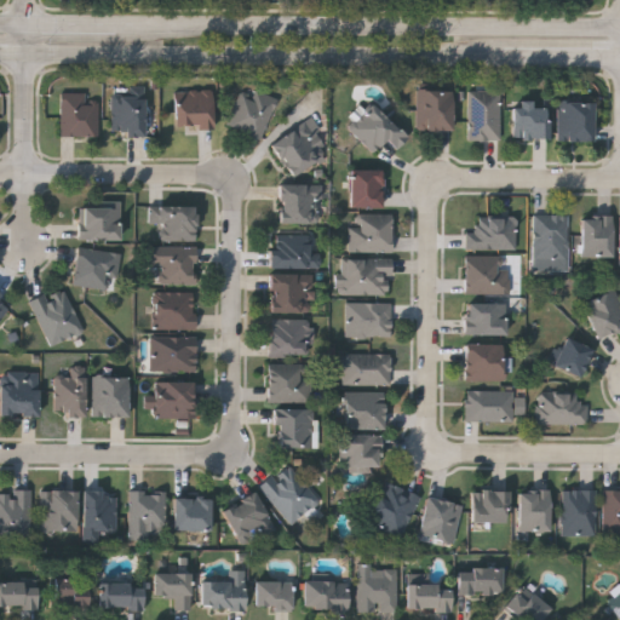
[(114,86),(147,86),(147,135),(114,135),(114,86)]
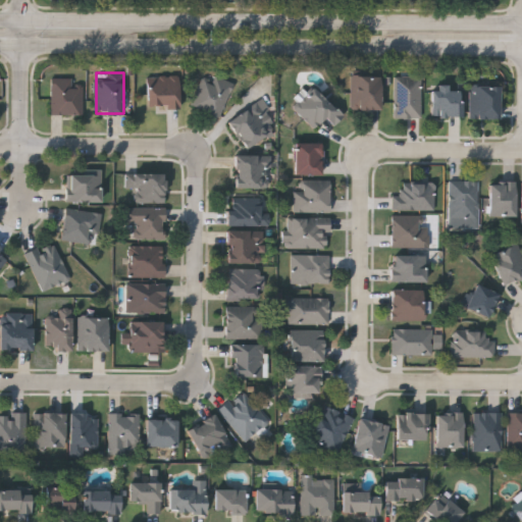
[(203,77),(212,82),(215,74),(236,84),(219,117),(191,103),(203,77)]
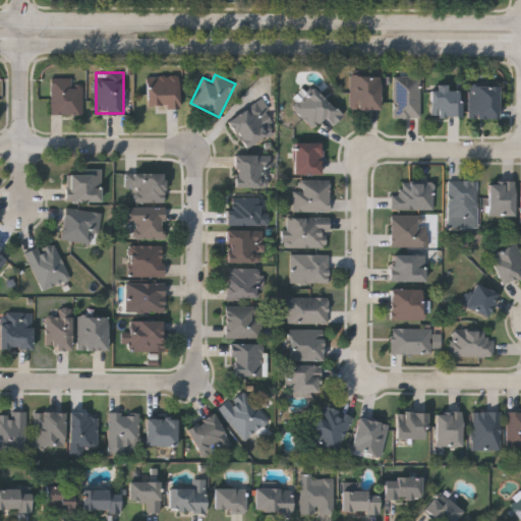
[(381,108),(351,108),(351,74),(381,74),(381,108)]
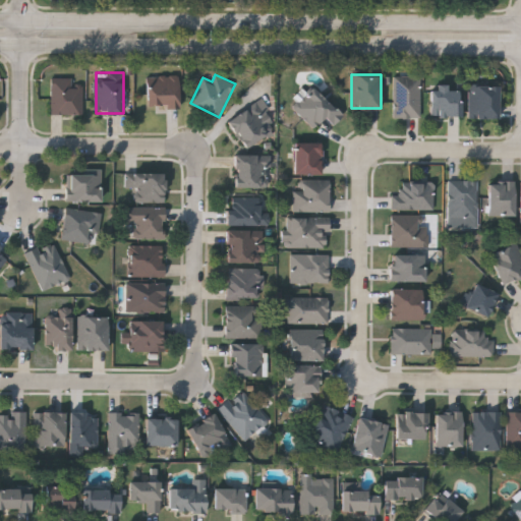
[(394,117),(394,75),(421,75),(421,117),(394,117)]
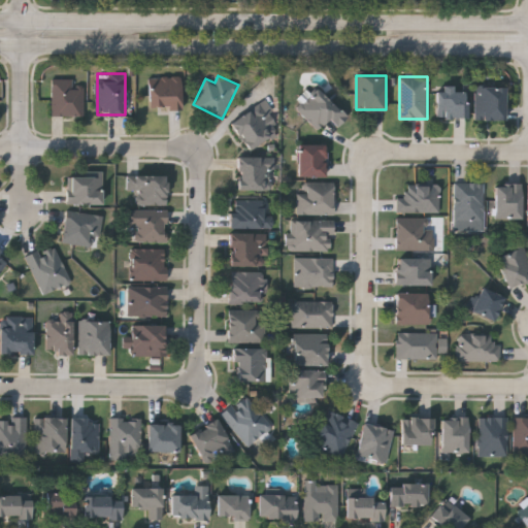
[(151,109),(151,77),(182,77),(182,109),(151,109)]
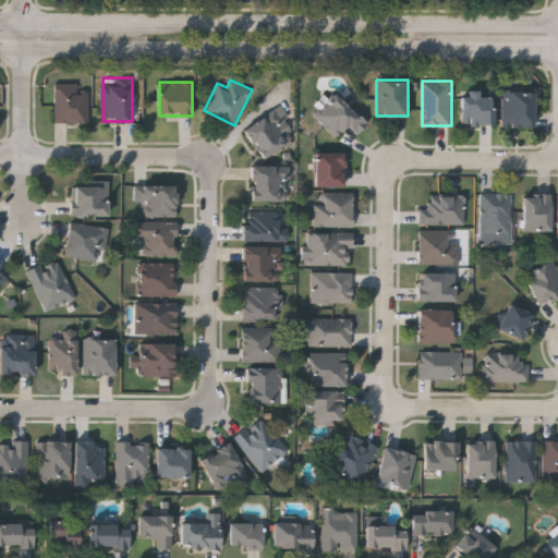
[(57,122),(57,83),(79,83),(79,94),(91,94),(91,122),(57,122)]
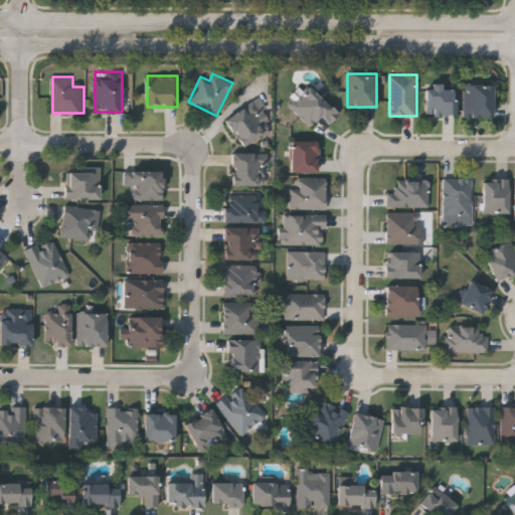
[(457,115),(428,115),(428,82),(444,82),(444,89),(457,89),(457,115)]
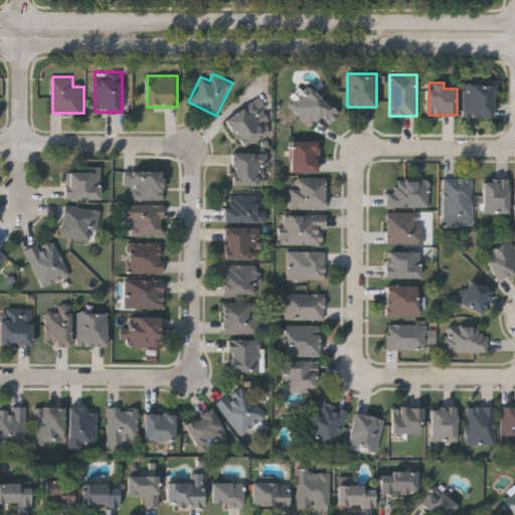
[(494,83),(494,117),(464,117),(464,83),(494,83)]
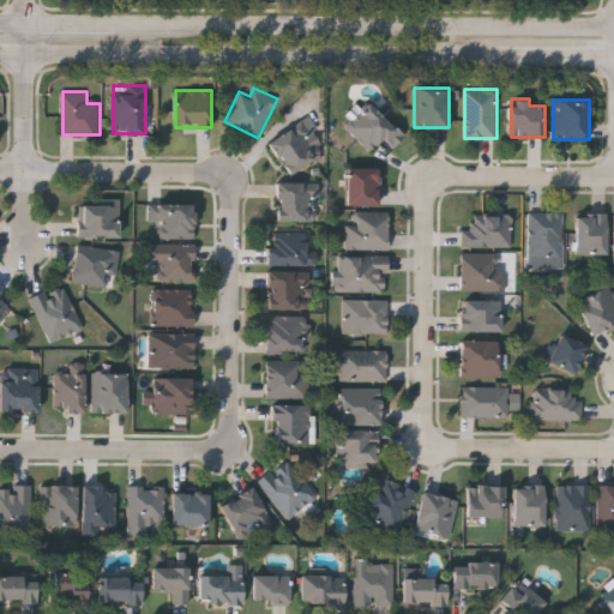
[(347,126),(371,102),(404,136),(395,146),(385,137),(372,151),(347,126)]
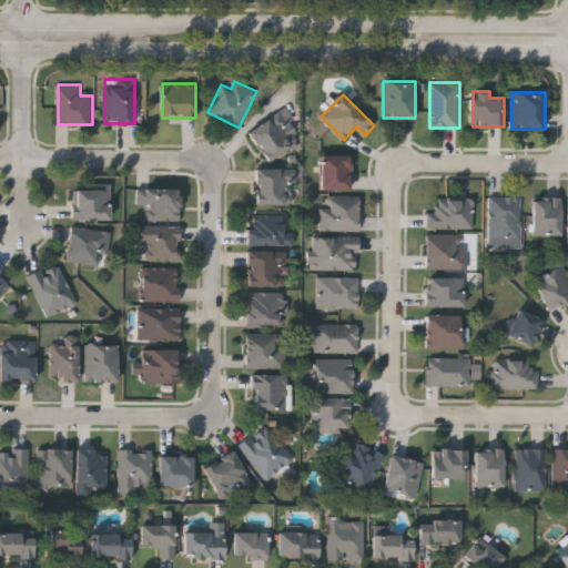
[(250,131),(285,108),(305,139),(269,162),(250,131)]
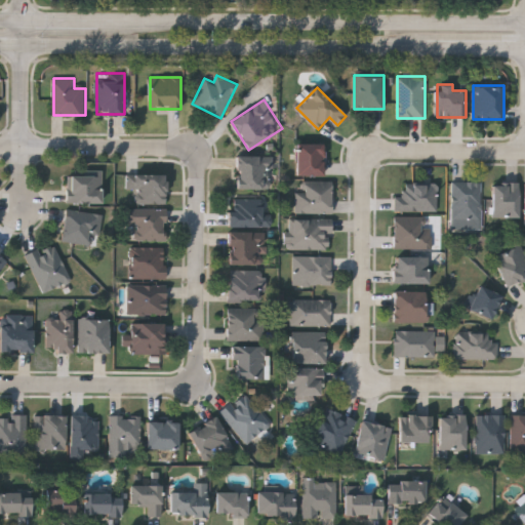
[(298,175),(298,144),(324,144),(324,175),(298,175)]
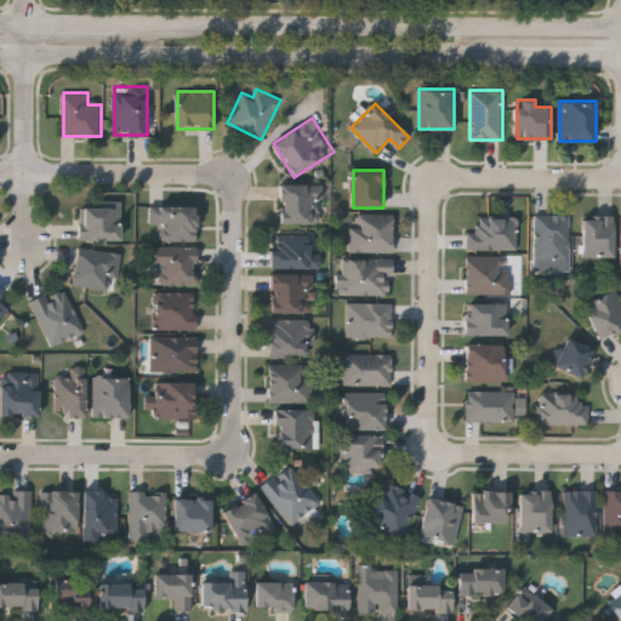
[(281,223),(281,184),(323,184),(323,223),(281,223)]
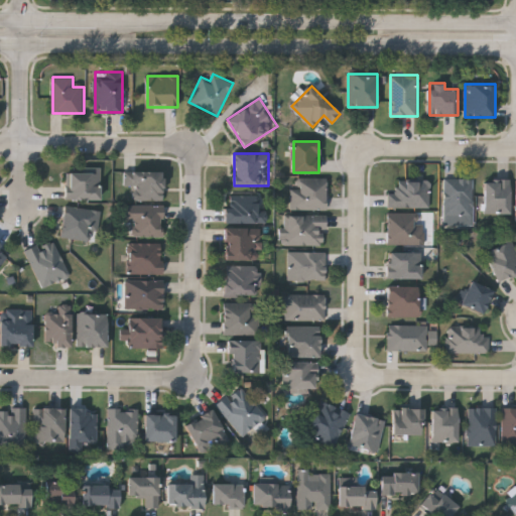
[(101,169),(101,200),(67,200),(67,169),(101,169)]
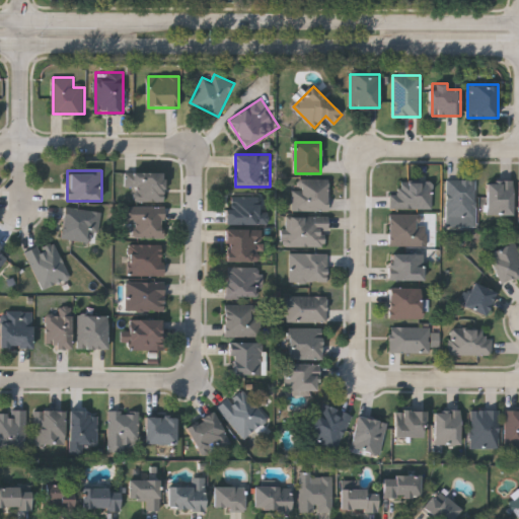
[(164,201),(134,201),(134,187),(125,187),(125,173),(164,173),(164,201)]
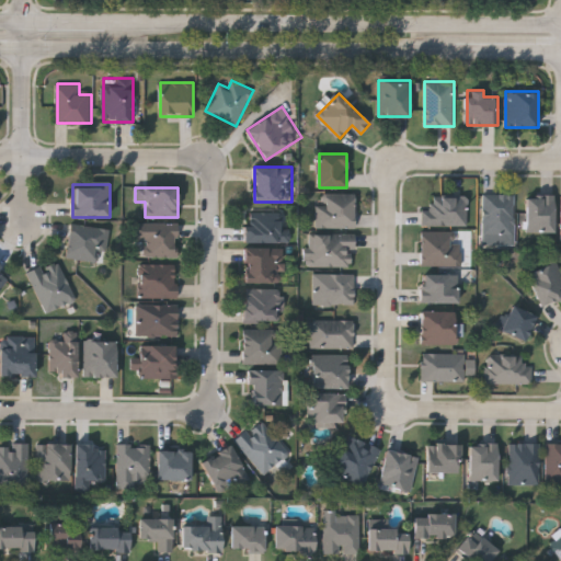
[(356,228),(318,228),(318,194),(356,194),(356,228)]
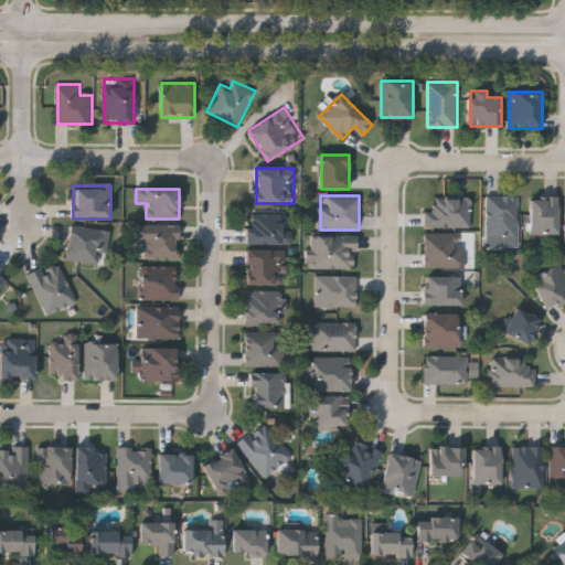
[(488,237),(488,195),(519,195),(519,237),(488,237)]
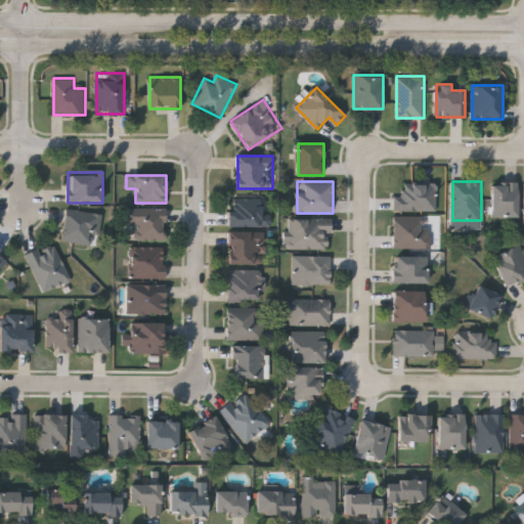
[(519,181),(519,217),(492,217),(492,181),(519,181)]
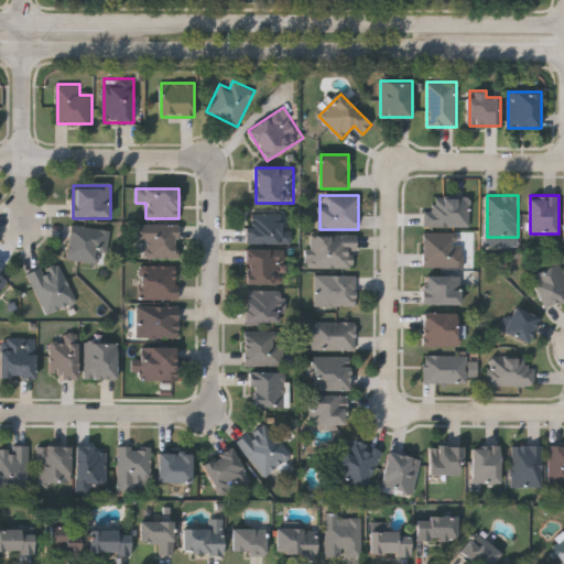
[(469,227),(425,227),(425,208),(435,208),(435,197),(469,197),(469,227)]
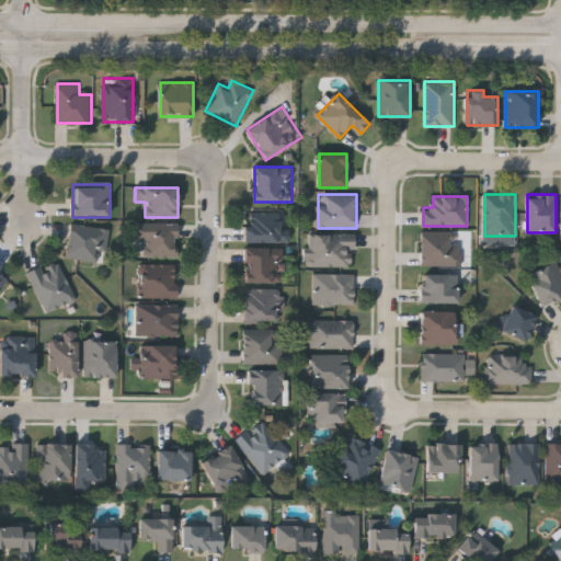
[(290,228),(290,243),(247,242),(247,212),(283,212),(283,228),(290,228)]
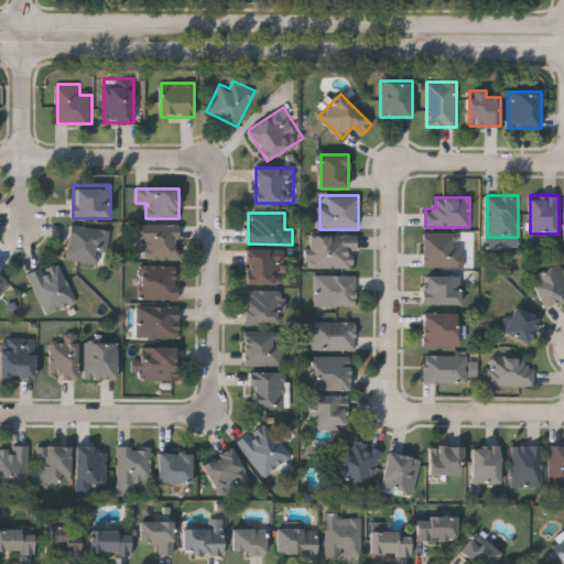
[(180,259),(145,259),(145,242),(136,242),(136,224),(180,224),(180,259)]
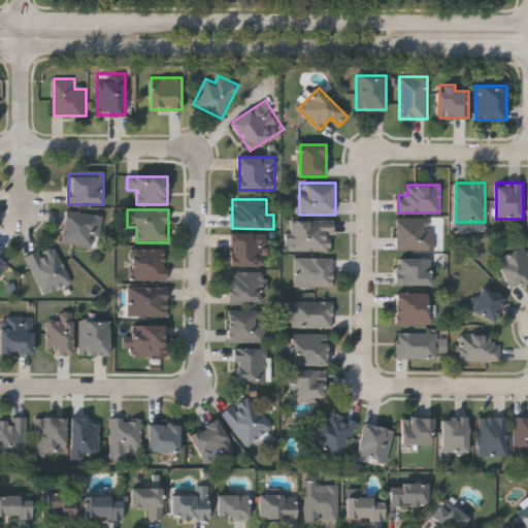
[(101,213),(100,244),(65,243),(66,212),(101,213)]
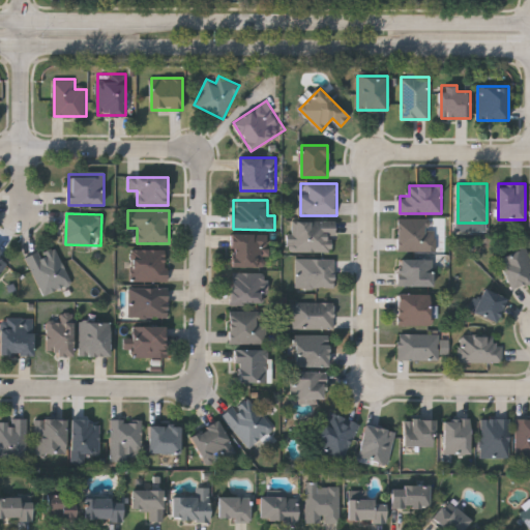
[(436,251),(399,251),(399,219),(436,219),(436,251)]
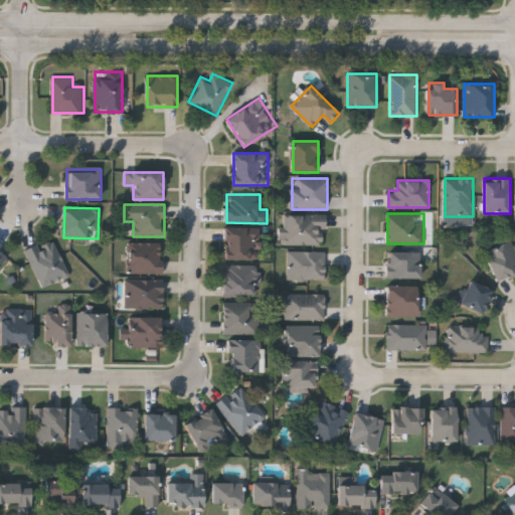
[(284,214),(326,214),(326,244),(284,244),(284,214)]
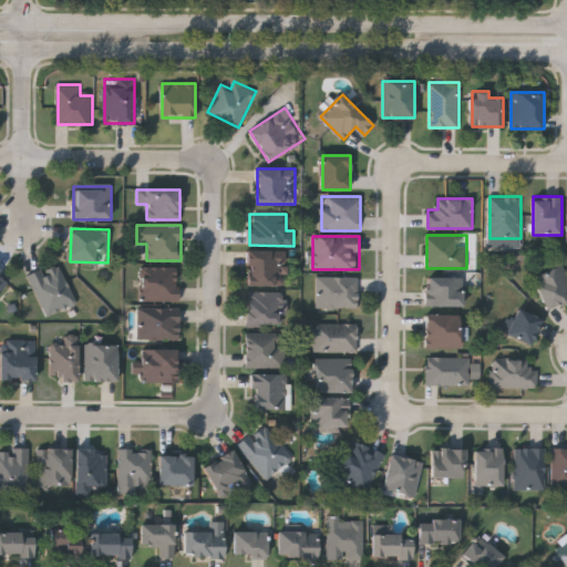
[(287,250),(287,286),(248,286),(248,250),(287,250)]
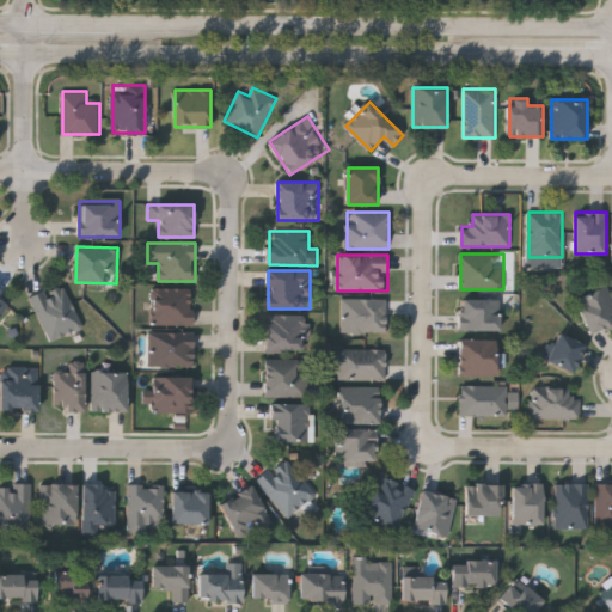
[(62,282),(83,328),(50,341),(31,297),(62,282)]
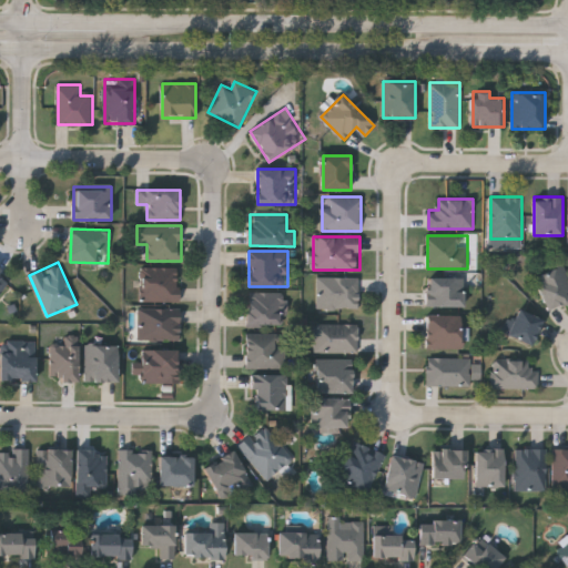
[(567,302),(567,301),(549,310),(534,280),(564,265),(567,274),(567,302)]
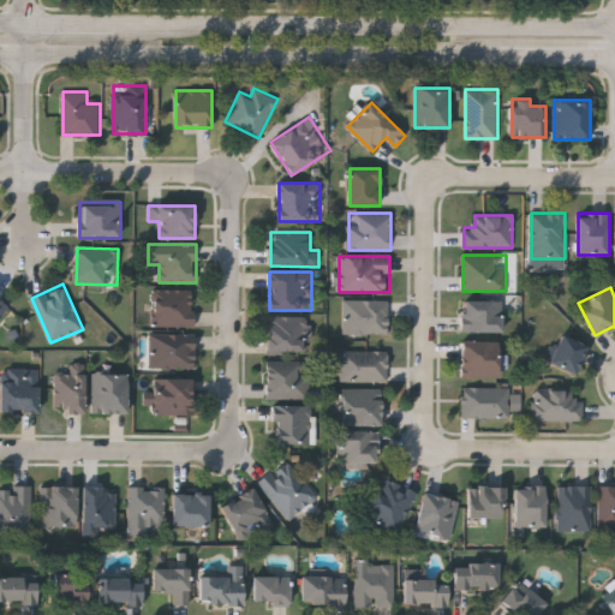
[(195,327),(155,327),(155,290),(195,290),(195,327)]
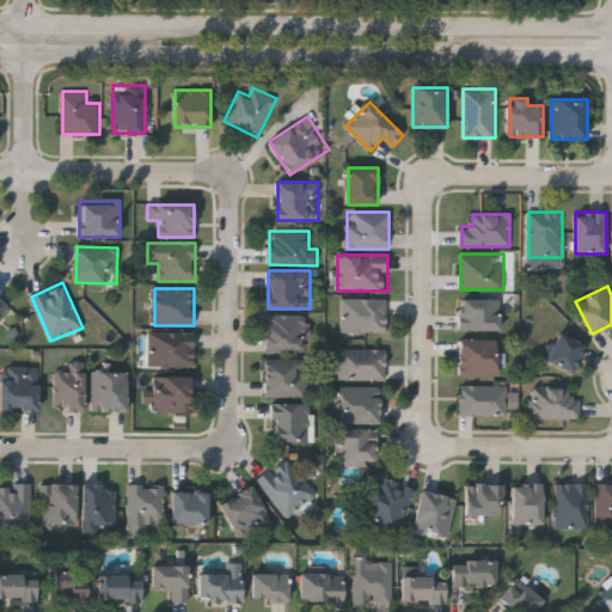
[(0,291),(13,301),(0,317),(0,291)]
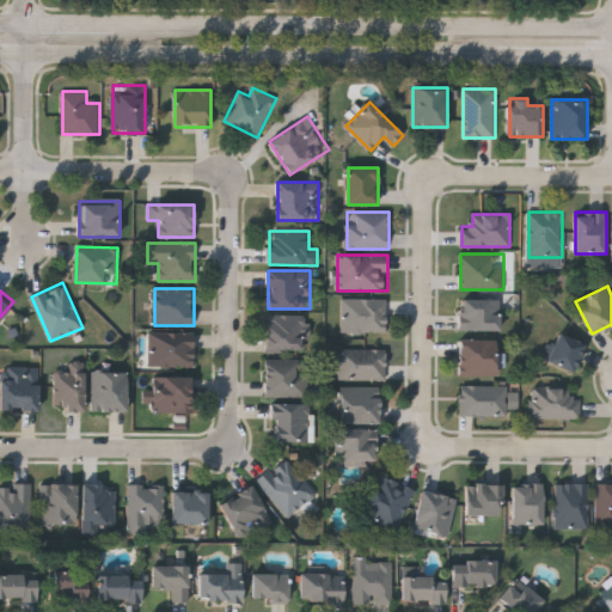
[(387,299),(387,332),(344,332),(344,299),(387,299)]
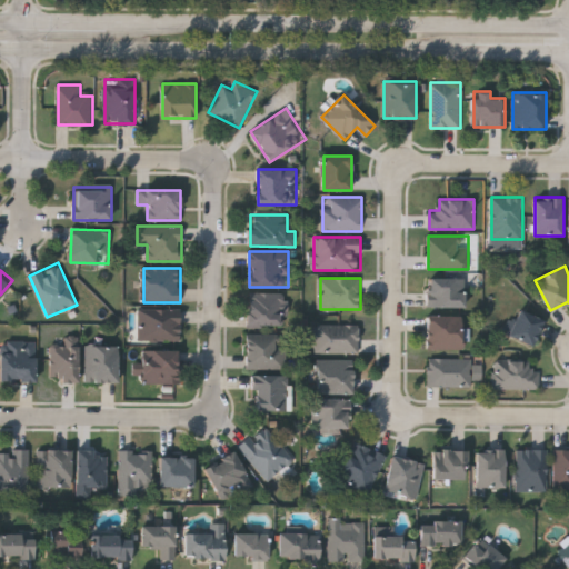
[(465,279),(465,308),(429,308),(429,279),(465,279)]
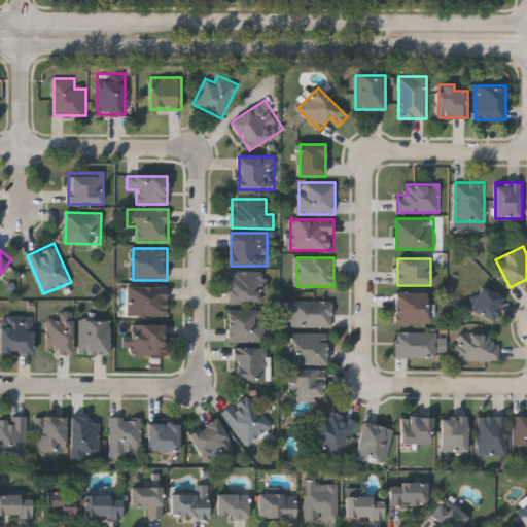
[(266,271),(266,303),(230,303),(230,271),(266,271)]
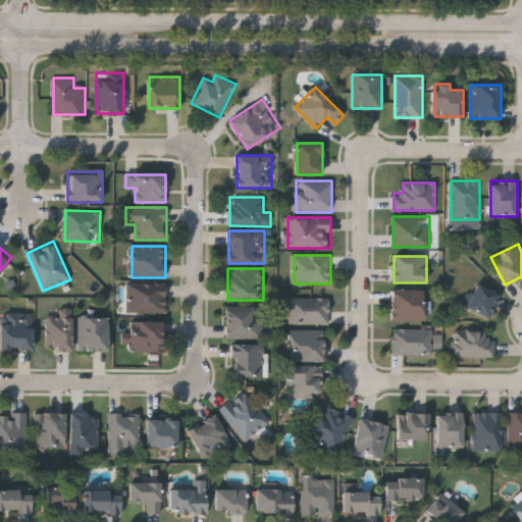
[(128,312),(128,283),(166,283),(166,312),(128,312)]
